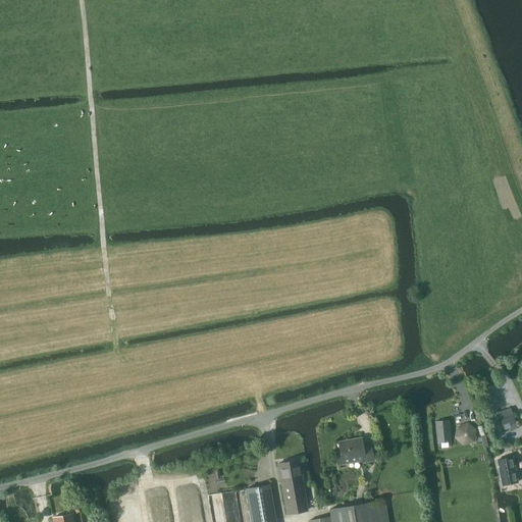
[(511,407),(498,412),(503,425),(509,422),(511,427),(517,425),(511,407)]
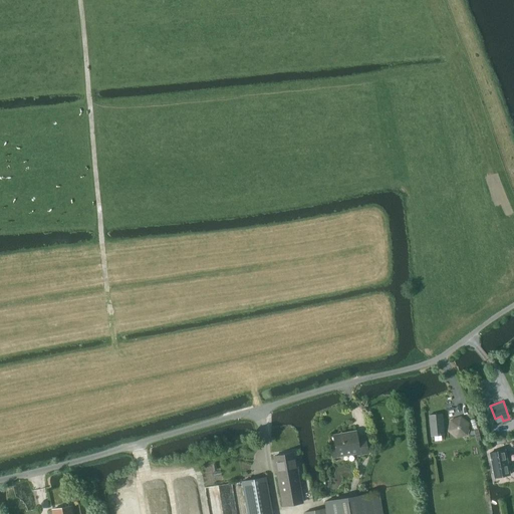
[(443,414),(429,415),(431,437),(445,435),(443,414)]
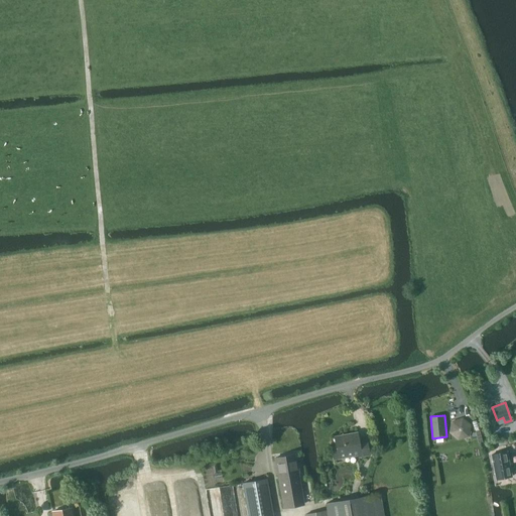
[(458,439),(469,436),(471,425),(463,418),(453,422),(450,432),(458,439)]
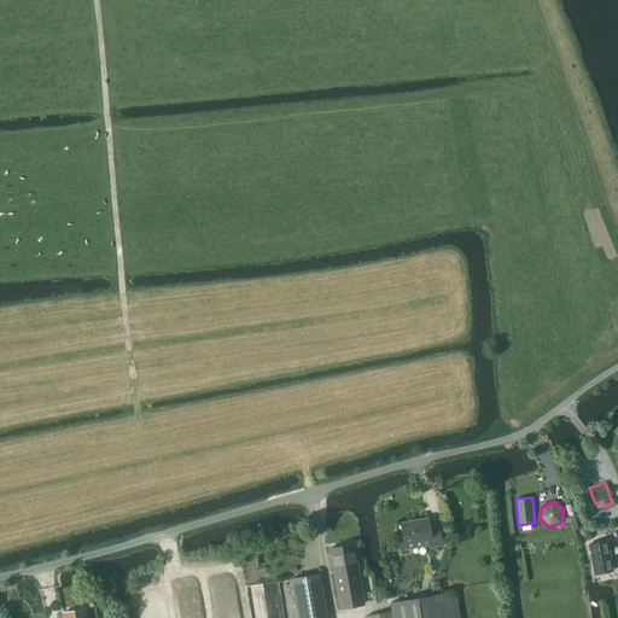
[(430,529),(429,518),(401,524),(403,535),(397,536),(401,551),(429,546),(430,548),(443,546),(439,526),(430,529)]
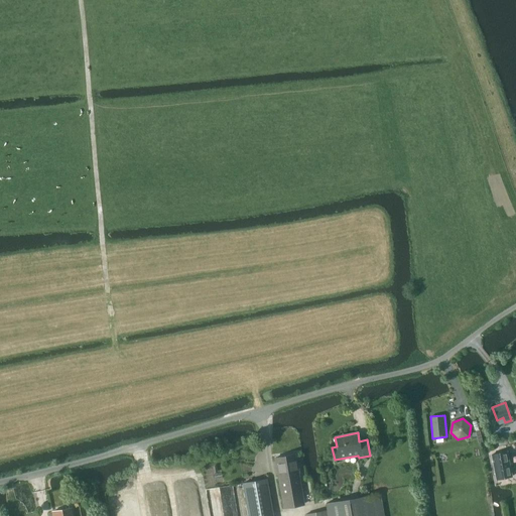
[(495,481),(514,478),(509,452),(491,455),(495,481)]
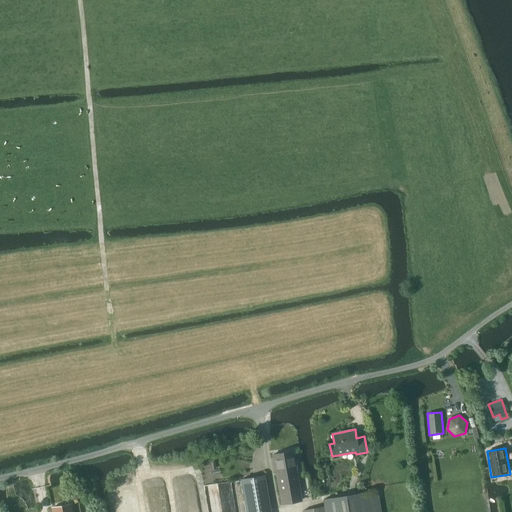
[(303,501),(296,460),(295,460),(293,451),(273,454),(282,505),(303,501)]
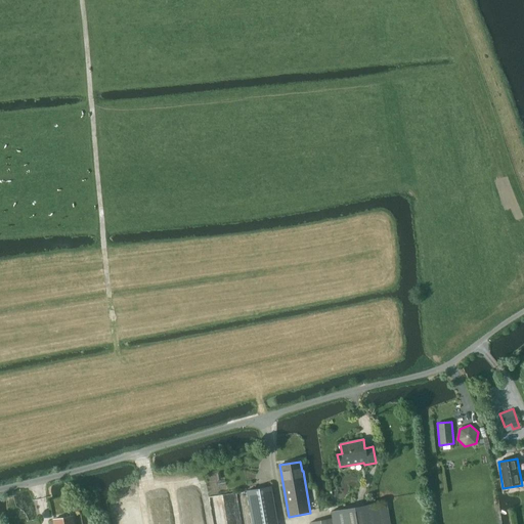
[(253,523),(277,523),(271,486),(248,490),(253,523)]
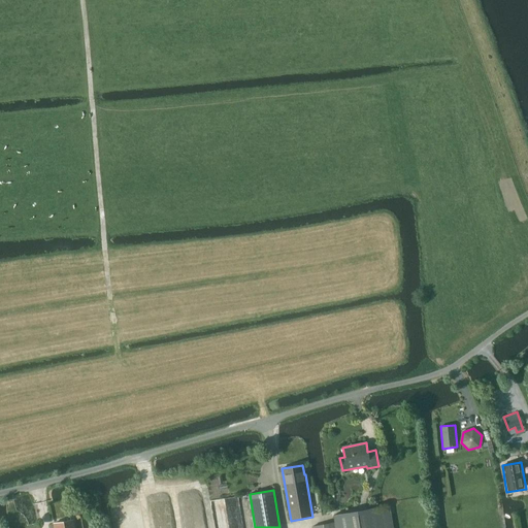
[(334,522),(311,526),(311,527),(392,527),(389,505),(378,507),(333,515),(334,522)]
